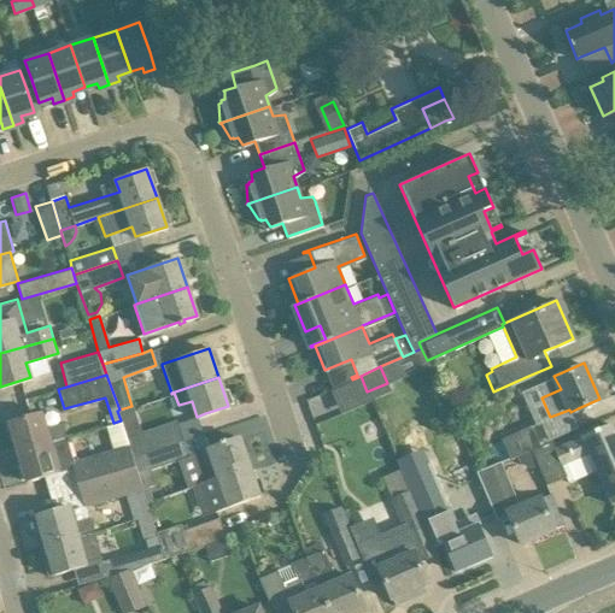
[(62,422),(45,426),(40,412),(31,414),(9,420),(17,451),(66,436),(62,422)]
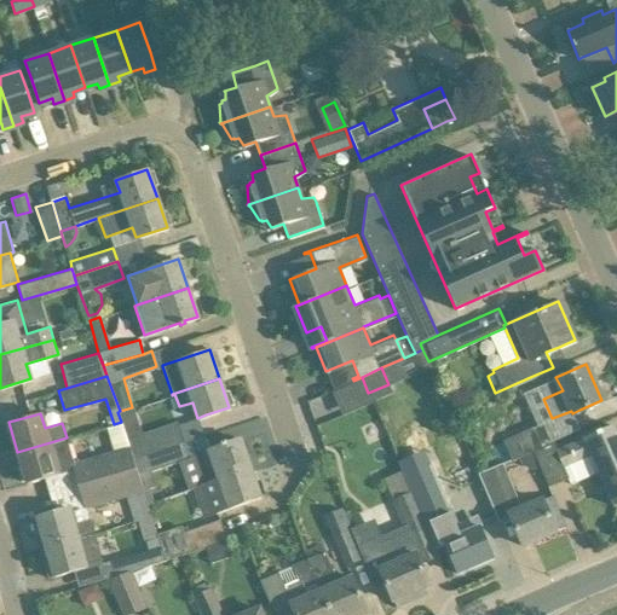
[(240,434),(266,428),(264,415),(236,421),(240,434)]
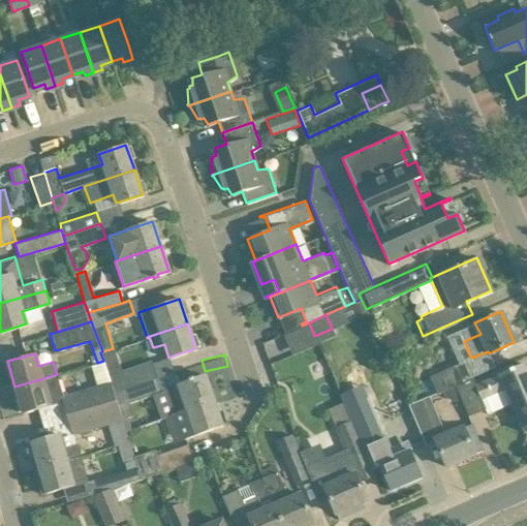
[(113,390),(155,375),(149,360),(106,374),(107,375),(113,390)]
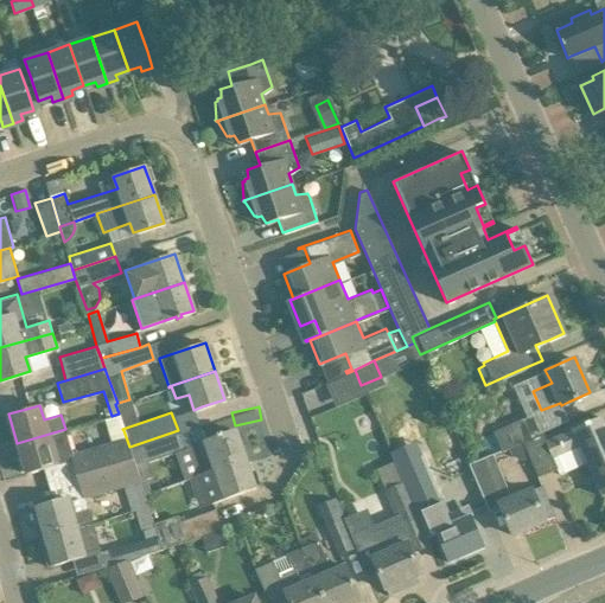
[(521,441),(540,431),(532,412),(494,429),(502,449),(521,441)]
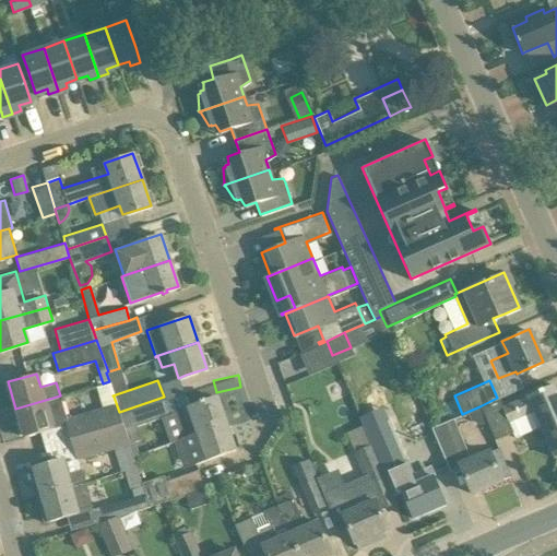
[(541,426),(545,436),(554,456),(556,453),(556,392),(553,383),(502,405),(498,398),(497,398),(480,406),(494,438),(511,430),(516,437),(541,426)]
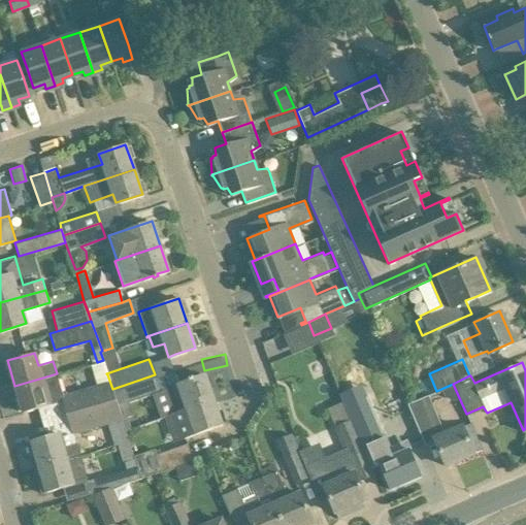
[(112,389),(107,374),(96,378),(97,383),(62,393),(57,373),(14,386),(22,411),(50,403),(47,397),(61,394),(66,412),(114,397),(112,389)]
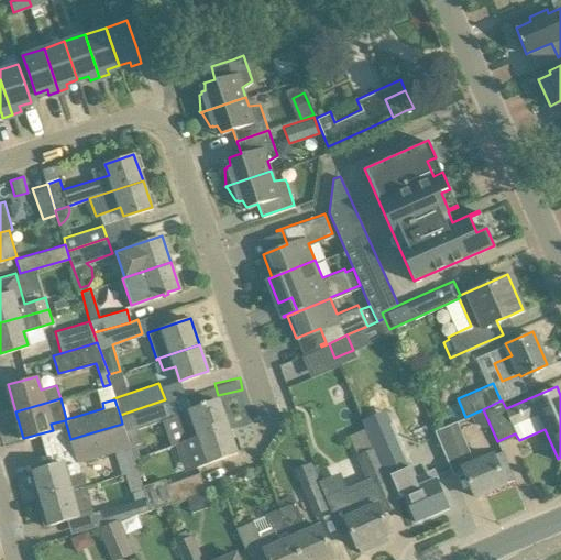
[(185,439),(227,425),(218,398),(206,403),(176,414),(185,439)]
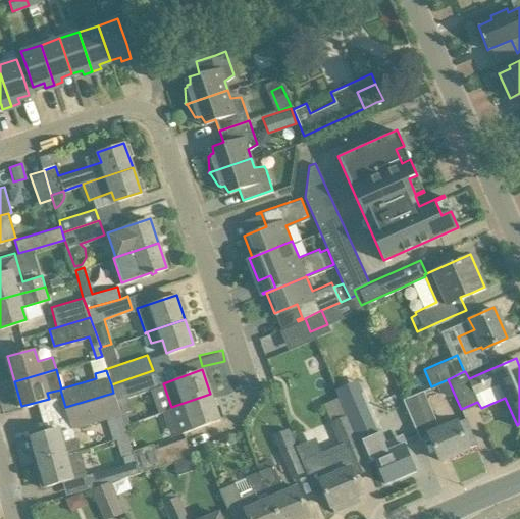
[(126,397),(158,385),(153,370),(111,384),(113,393),(120,413),(131,409),(126,397)]
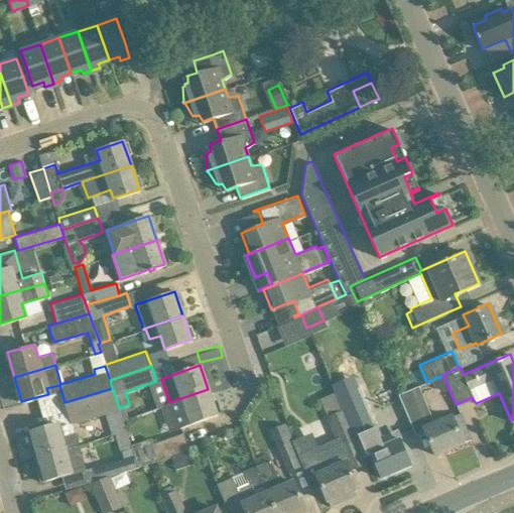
[(355,382),(351,383),(346,370),(329,377),(335,390),(334,391),(355,439),(361,454),(369,451),(380,477),(410,464),(398,437),(382,444),(355,382)]
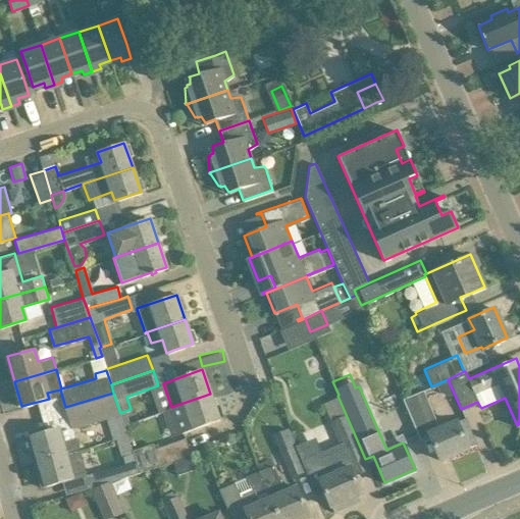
[(126,434),(120,413),(113,393),(65,407),(71,427),(58,431),(57,427),(31,435),(38,460),(79,448),(72,427),(106,418),(112,438),(115,437),(126,434)]
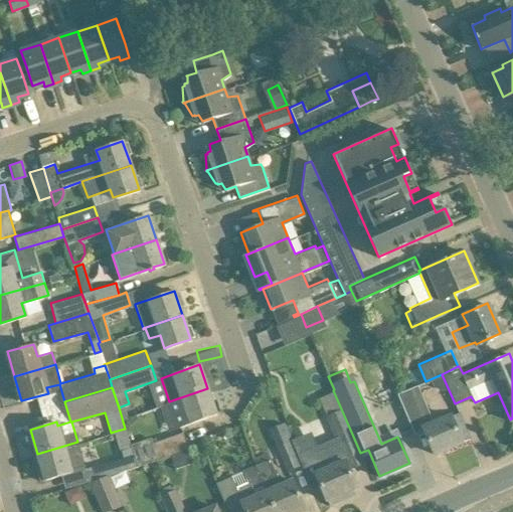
[(425,420),(410,387),(396,393),(410,427),(425,420)]
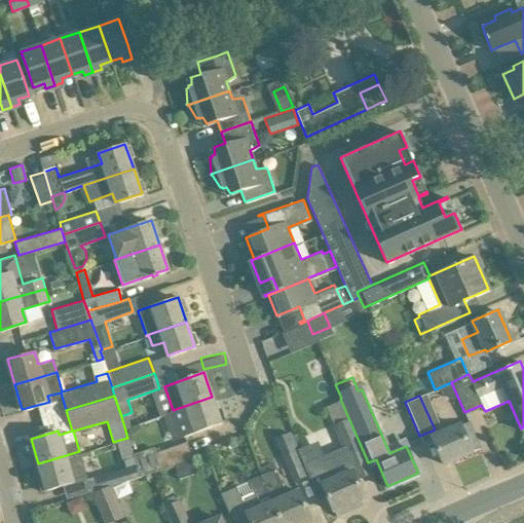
[(194,431),(200,428),(220,421),(212,397),(173,410),(181,434),(193,430),(194,431)]
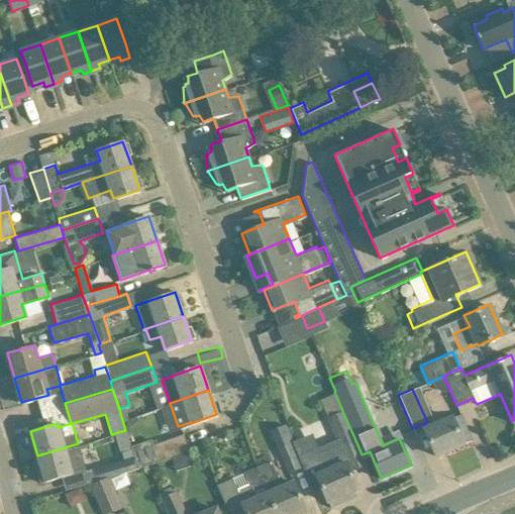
[(340,446),(355,440),(334,392),(319,398),(327,416),(340,446)]
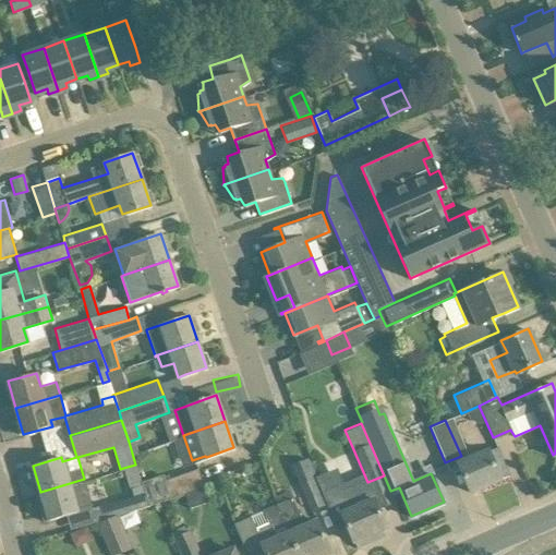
[(458,462),(461,470),(470,491),(509,474),(496,445),(458,462)]
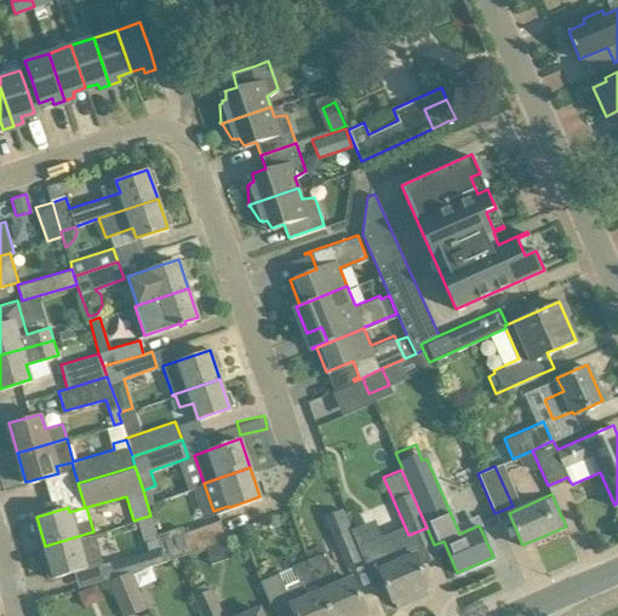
[(338,510),(325,514),(344,563),(359,557),(338,510)]
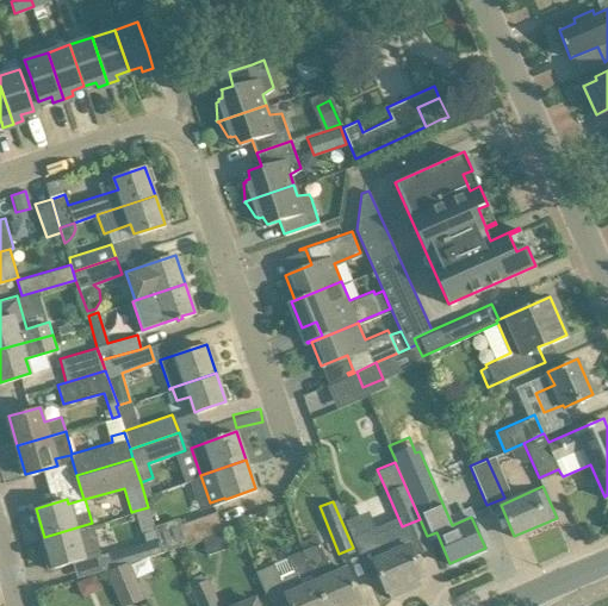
[(161,550),(154,526),(148,507),(135,511),(141,532),(143,532),(146,541),(100,554),(104,568),(161,550)]
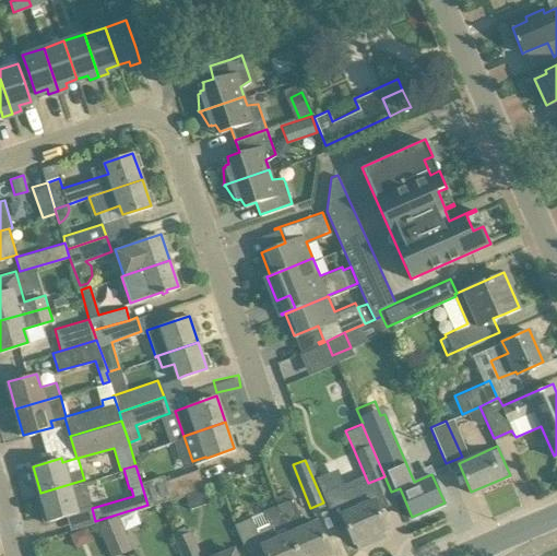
[(147,505),(204,487),(197,469),(166,480),(164,475),(141,483),(147,505)]
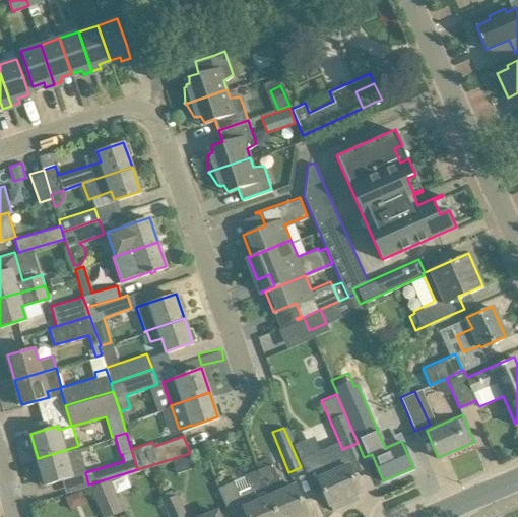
[(325,460),(322,453),(323,452),(319,442),(304,448),(308,459),(310,458),(321,485),(329,504),(329,503),(332,509),(358,498),(355,493),(360,491),(348,463),(347,464),(342,453),(325,460)]
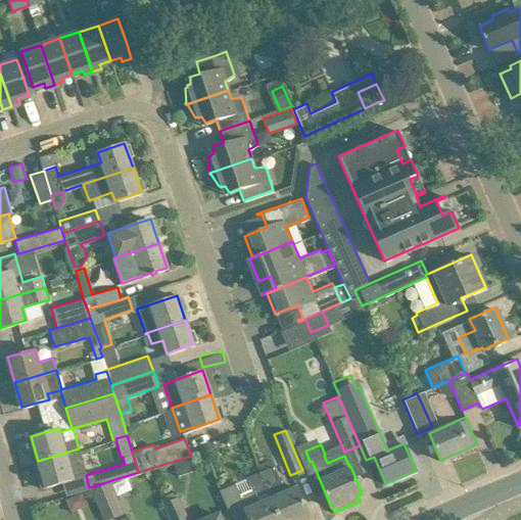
[(45,486),(73,478),(72,475),(85,471),(79,448),(38,461),(41,471),(36,472),(40,486),(45,485),(45,486)]
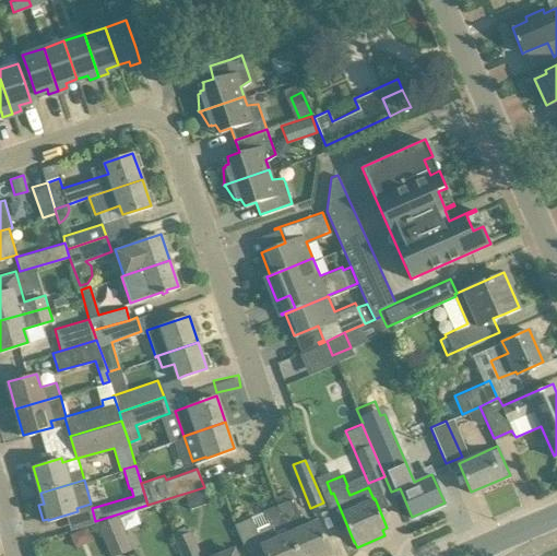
[(305,524),(299,512),(294,498),(277,504),(299,555),(319,555),(331,552),(322,531),(317,519),(305,524)]
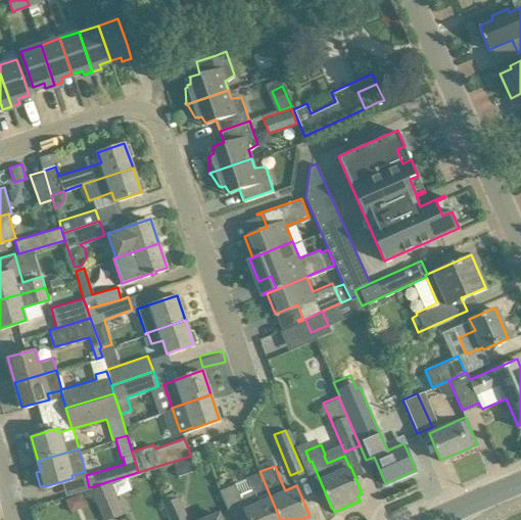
[(248,519),(280,519),(259,471),(247,476),(251,487),(237,493),(233,483),(219,489),(230,515),(244,509),(248,519)]
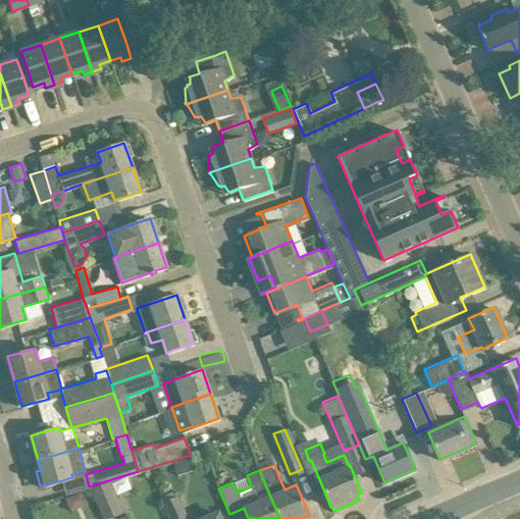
[(108,482),(92,489),(105,518),(121,511),(108,482)]
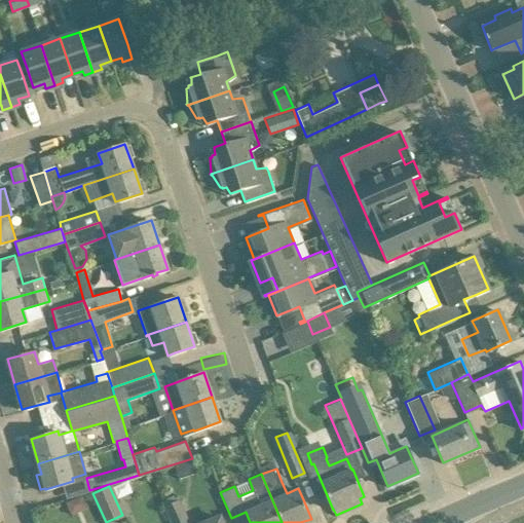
[(187,522),(178,499),(165,506),(173,522),(187,522)]
